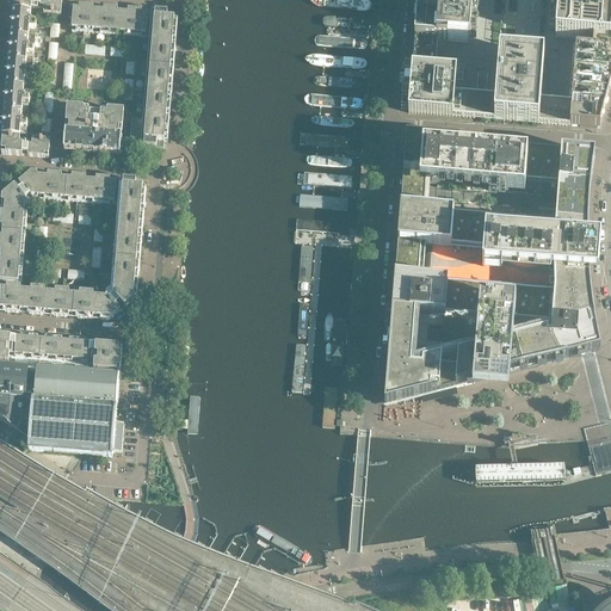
[(61,17),(62,0),(60,0),(14,0),(13,13),(31,14),(31,7),(44,8),(44,16),(61,17)]
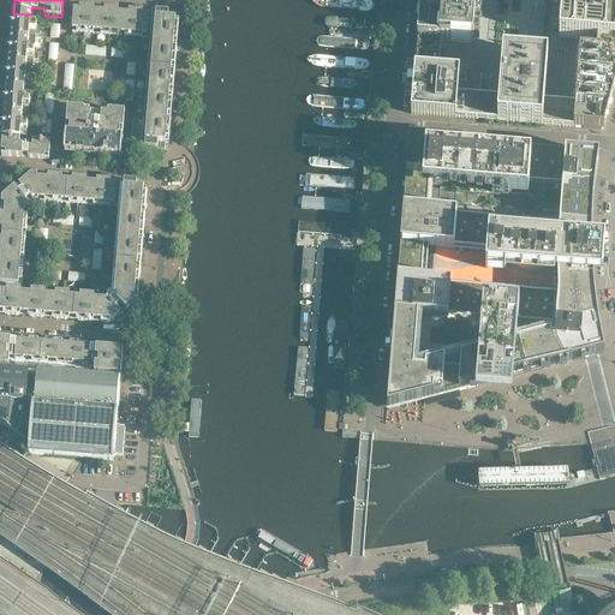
[(322,7),(368,11),(369,11),(370,11),(371,10),(372,10),(372,9),(374,7),(374,6),(375,5),(374,4),(372,3),(371,1),(371,0),(369,0),(311,0),(312,0),(312,1),(314,3),(315,4),(315,5),(316,6),(317,6),(320,7),(321,7),(322,7)]
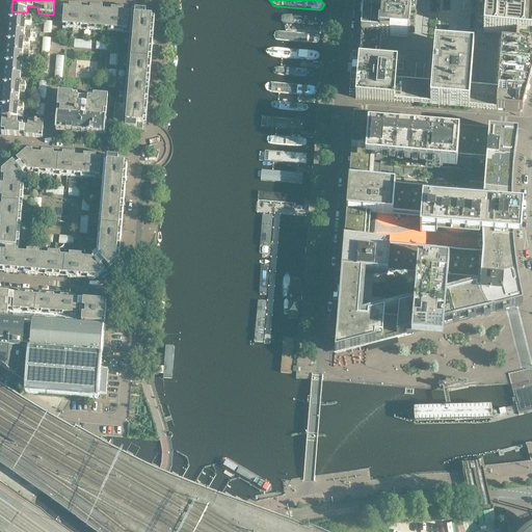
[(531,0),(363,0),(355,99),(522,112),(531,73),(531,0)]
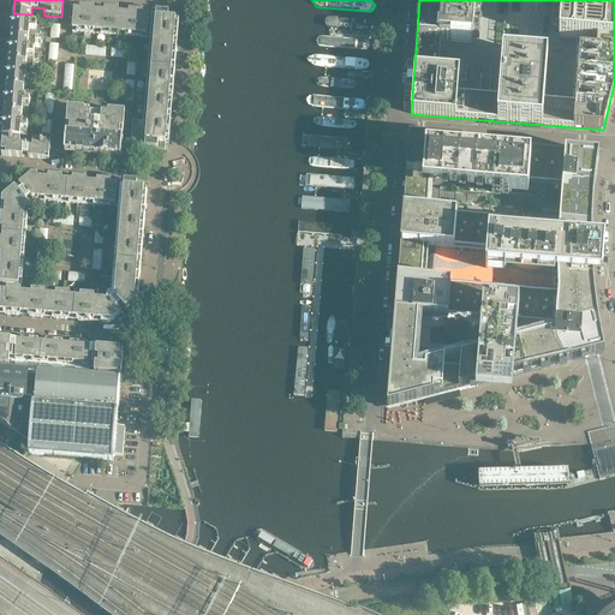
[(168,144),(174,81),(179,22),(175,21),(175,15),(77,6),(77,9),(71,9),(69,27),(72,28),(72,33),(151,40),(151,43),(150,43),(144,118),(145,118),(145,123),(132,121),(131,148),(165,150),(165,144),(168,144)]
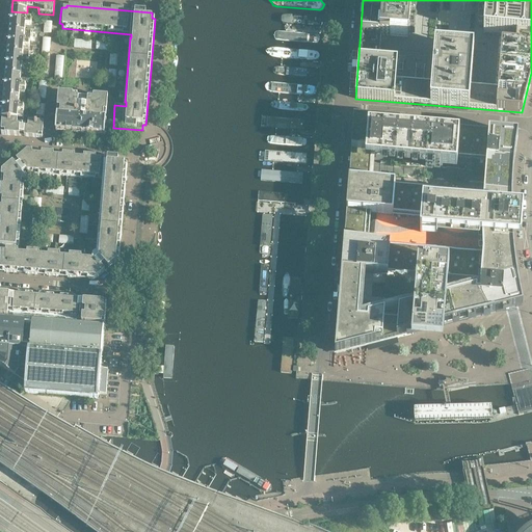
[(27,70),(28,65),(24,64),(24,62),(22,62),(23,52),(25,52),(25,50),(29,50),(30,42),(26,41),(26,40),(24,38),(25,28),(27,28),(27,26),(31,27),(31,22),(28,22),(28,20),(26,20),(27,12),(11,11),(2,121),(17,122),(18,114),(20,114),(20,113),(24,113),(24,108),(20,108),(20,106),(19,106),(20,94),(22,94),(22,91),(26,91),(26,84),(22,84),(22,82),(21,82),(22,72),(23,72),(23,70),(27,70)]
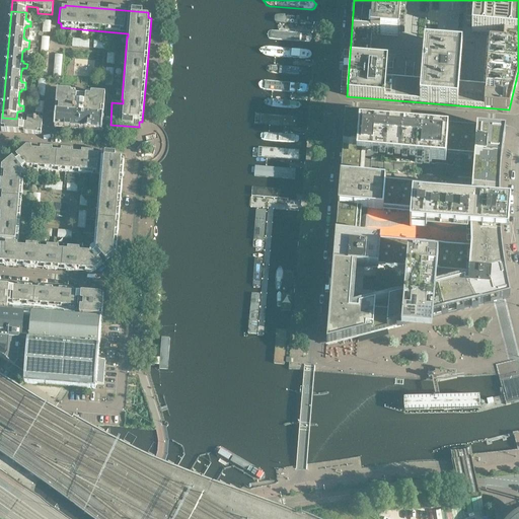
[(277,15),(277,22),(315,24),(316,16),(277,15)]
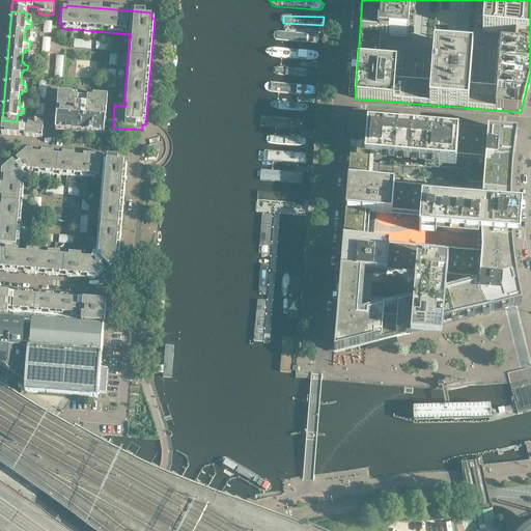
[(273,39),(274,40),(309,44),(313,44),(316,43),(318,42),(322,40),(323,39),(319,37),(316,35),(313,34),(308,33),(303,33),(276,31),(273,32),(272,34),(272,35),(272,37),(272,38),(273,39)]
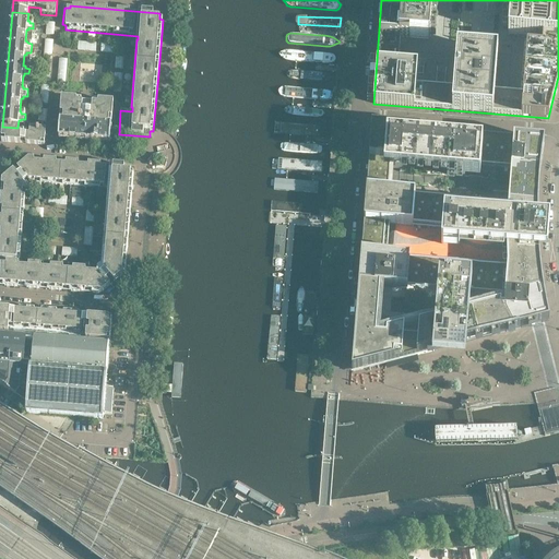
[(86,51),(87,43),(78,43),(78,50),(86,51)]
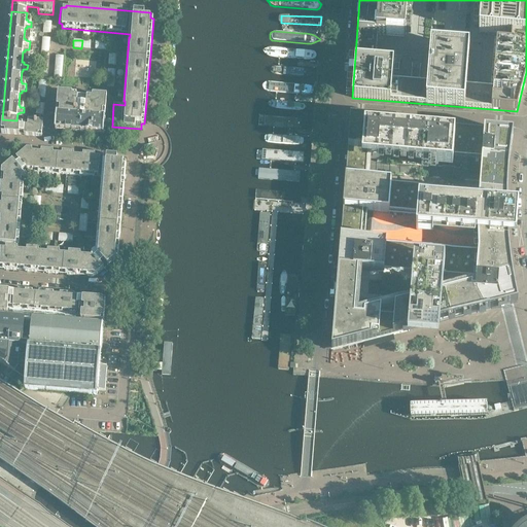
[(81,48),(90,48),(91,41),(82,40),(81,48)]
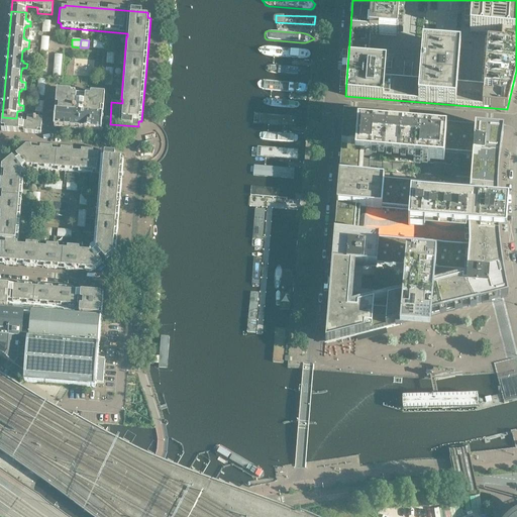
[(302,47),(266,46),(264,47),(263,48),(262,50),(262,52),(262,54),(263,55),(264,56),(266,57),(301,58),(304,58),(307,57),(310,55),(311,55),(309,52),(307,50),(305,48),(302,47)]
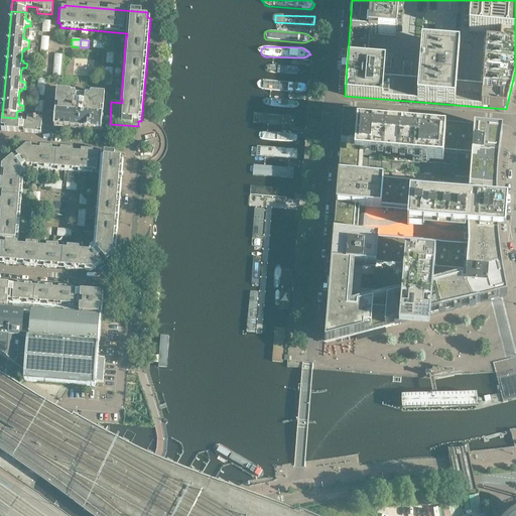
[(275,66),(268,71),(274,75),(301,76),(310,72),(302,67),(275,66)]
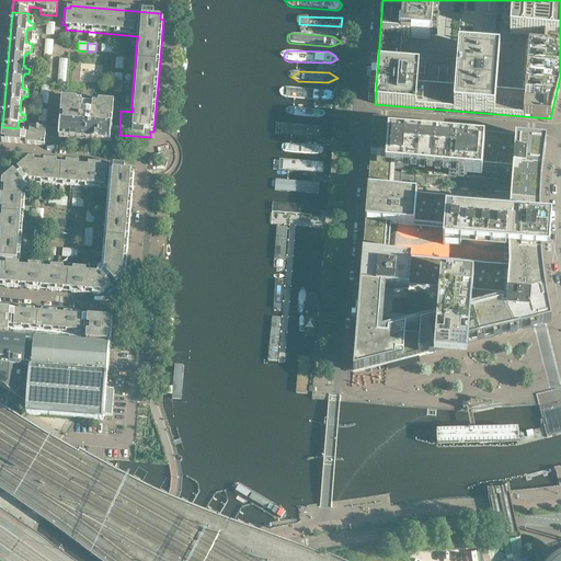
[(122,83),(123,75),(115,75),(114,83),(122,83)]
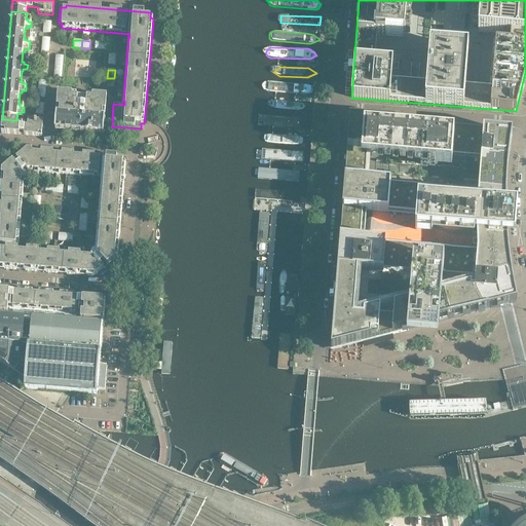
[(114,87),(114,78),(107,78),(106,86),(114,87)]
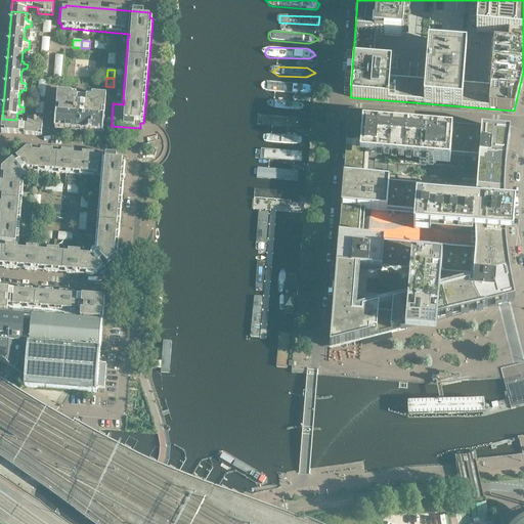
[(272,92),(273,92),(312,95),(313,87),(273,84),(272,84),(271,85),(270,85),(270,86),(269,86),(269,87),(269,88),(269,89),(269,90),(270,91),(271,92),(272,92)]
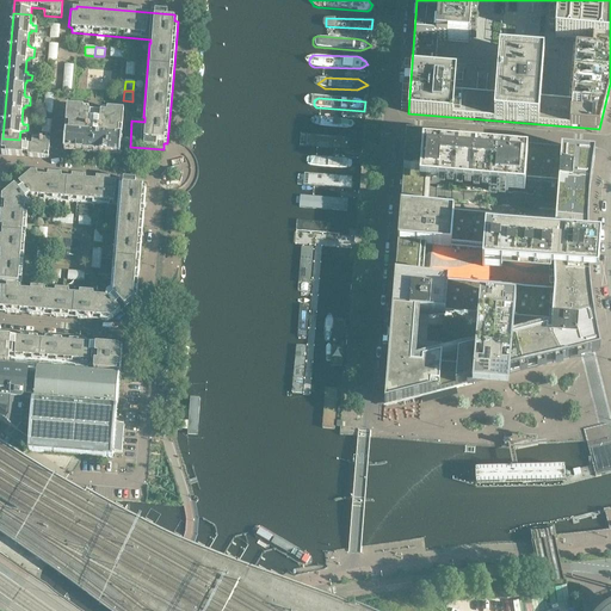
[(119,155),(124,112),(67,107),(66,129),(69,129),(69,133),(66,133),(65,150),(119,155)]
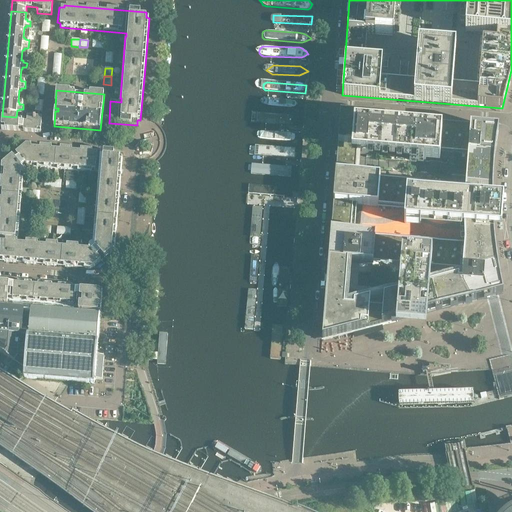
[(268,106),(296,108),(297,107),(298,106),(299,105),(299,103),(299,102),(298,101),(296,100),(268,98),(266,98),(264,98),(262,100),(260,101),(262,103),(264,105),(266,106),(268,106)]
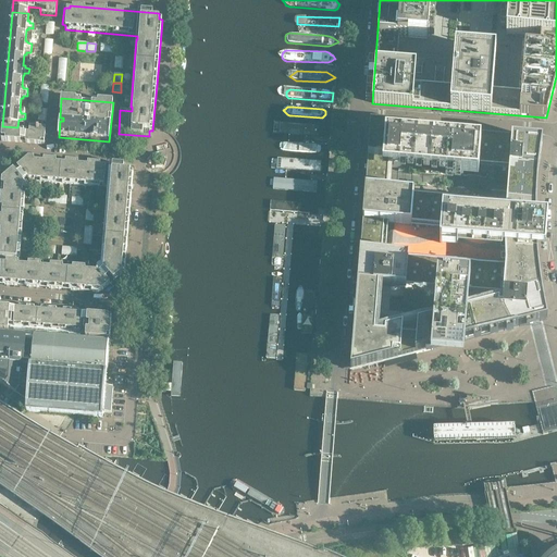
[(281,131),(282,132),(325,137),(326,136),(327,134),(327,133),(327,131),(327,130),(326,128),(284,124),(283,124),(282,125),(281,127),(281,128),(281,131)]
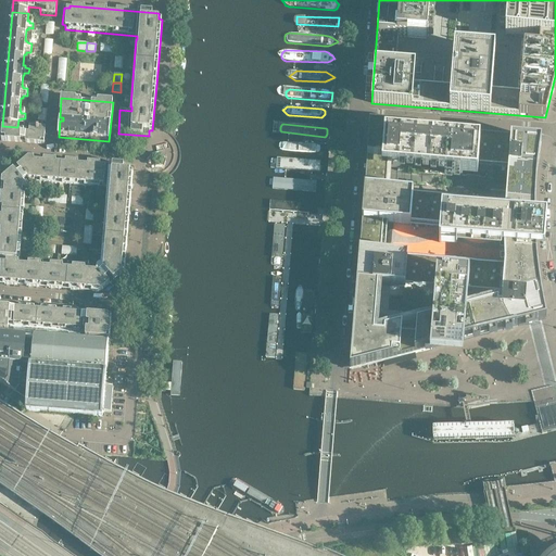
[(43,144),(45,129),(29,128),(29,135),(21,134),(17,134),(17,127),(2,126),(1,141),(43,144)]
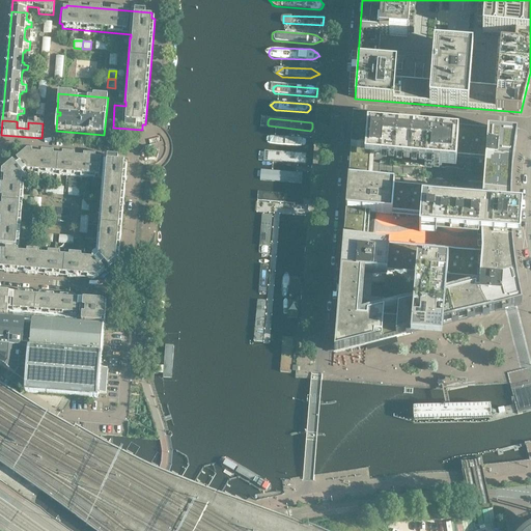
[(345,212),(337,314),(336,314),(336,315),(337,315),(334,353),(411,333),(411,340),(442,343),(443,325),(522,305),(520,295),(518,283),(515,270),(513,255),(505,254),(505,253),(364,242),(366,213),(375,214),(420,218),(419,232),(520,241),(522,210),(510,208),(511,196),(511,182),(513,163),(514,149),(516,134),(353,120),(345,212)]
